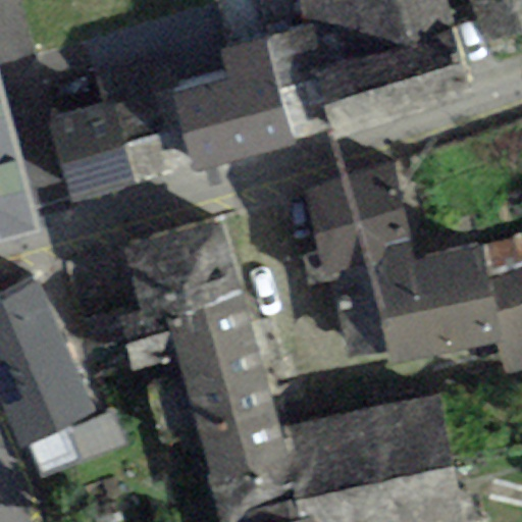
[(441,0),(298,0),(305,28),(329,129),(332,141),(469,92),(441,0)]
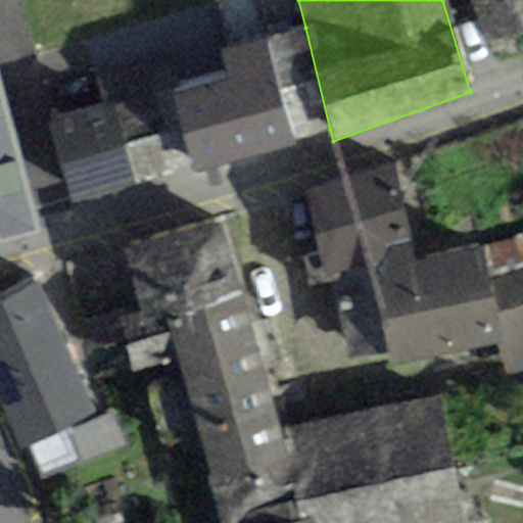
[(522,30),(522,0),(471,0),(489,43),(522,30)]
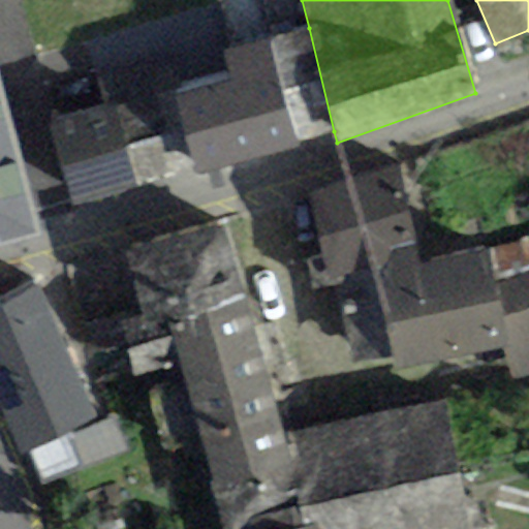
[(334,131),(309,28),(270,37),(294,141),(334,131)]
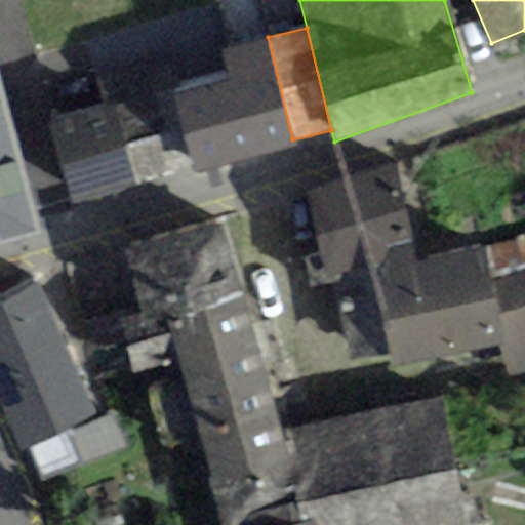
[(229,75),(172,88),(193,172),(294,148),(292,139),(268,37),(221,48),(229,75)]
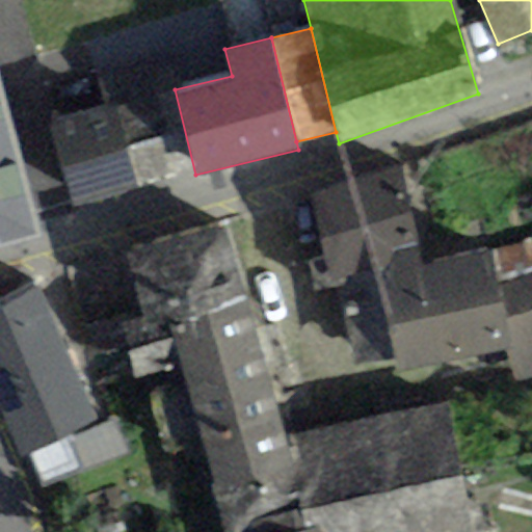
[(175,89),(50,122),(72,206),(195,175),(175,89)]
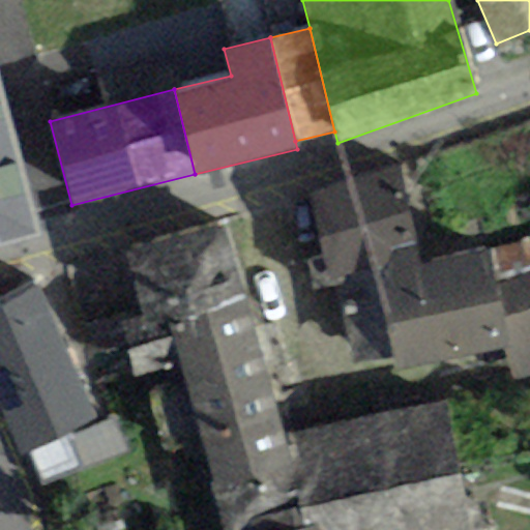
[(0,102),(0,246),(36,237),(0,102)]
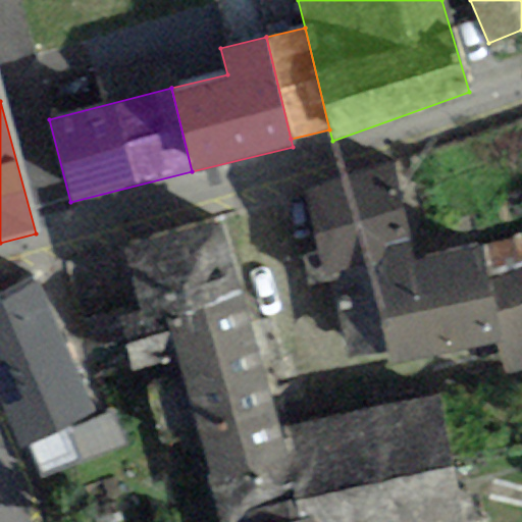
[(394,160),(304,191),(321,275),(366,269),(412,258),(394,160)]
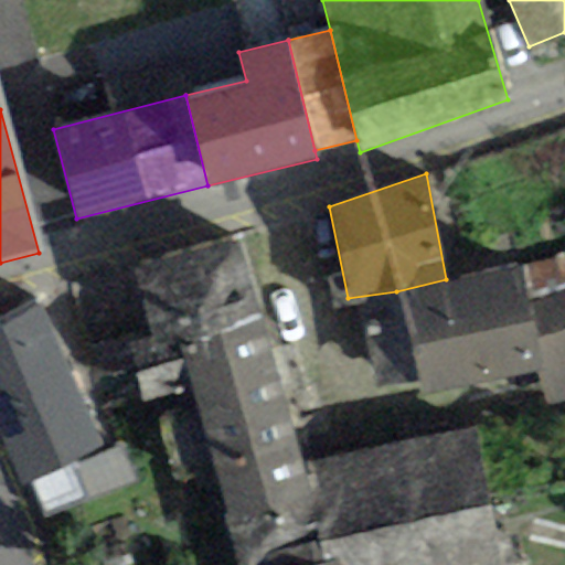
[(132,262),(152,337),(178,330),(262,308),(242,233),(132,262)]
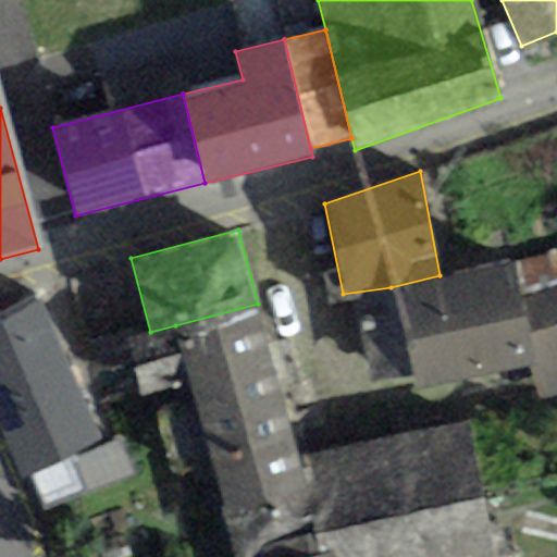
[(556,255),(509,268),(518,298),(556,287),(556,255)]
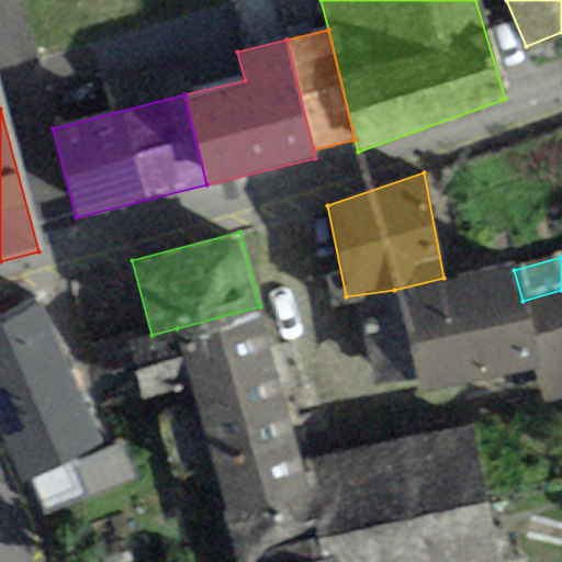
[(512,260),(444,278),(394,290),(422,396),(537,367),(548,407),(561,403),(561,290),(523,301),(514,270),(512,260)]
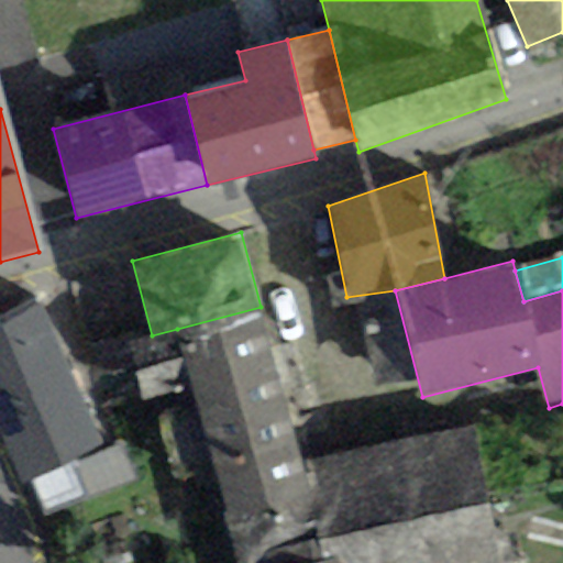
[(102,445),(41,305),(0,322),(0,434),(21,482),(102,445)]
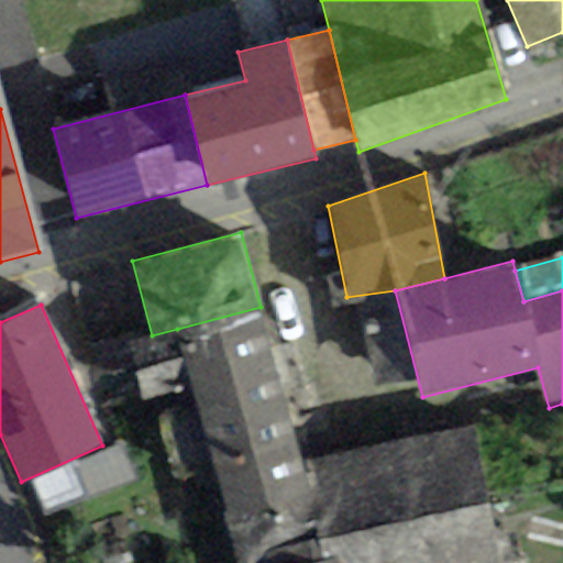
[(298,462),(261,307),(177,329),(194,388),(235,562),(265,562),(263,554),(318,543),(298,462)]
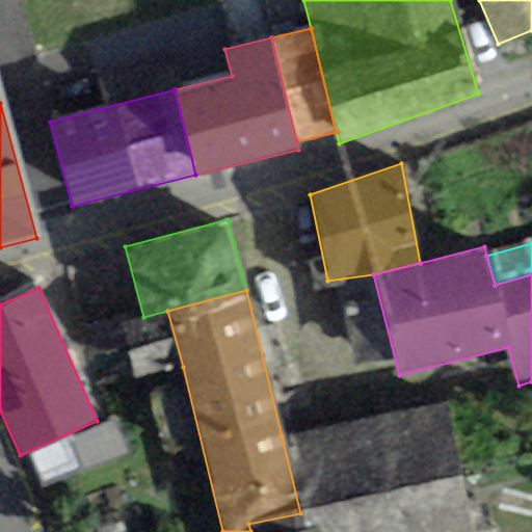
[(183,367),(167,311),(143,317),(120,323),(135,380),(183,367)]
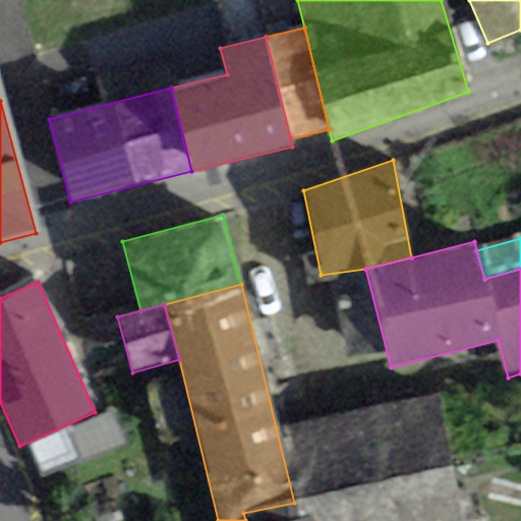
[(460,520),(438,393),(276,427),(294,503),(297,520),(303,520),(311,519),(311,520),(460,520)]
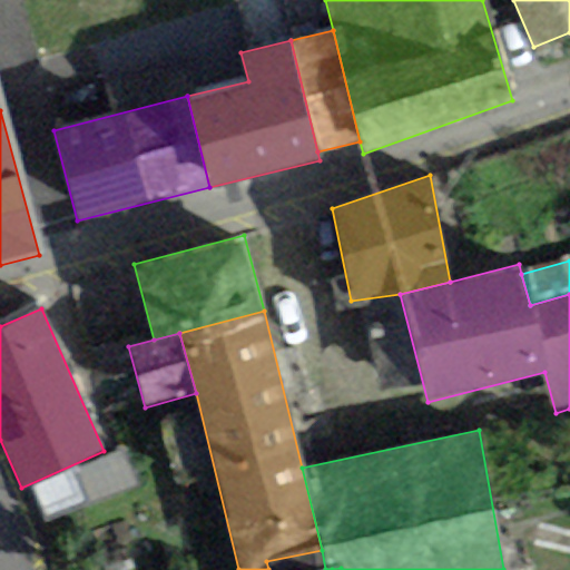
[(138,490),(124,452),(78,470),(90,507),(138,490)]
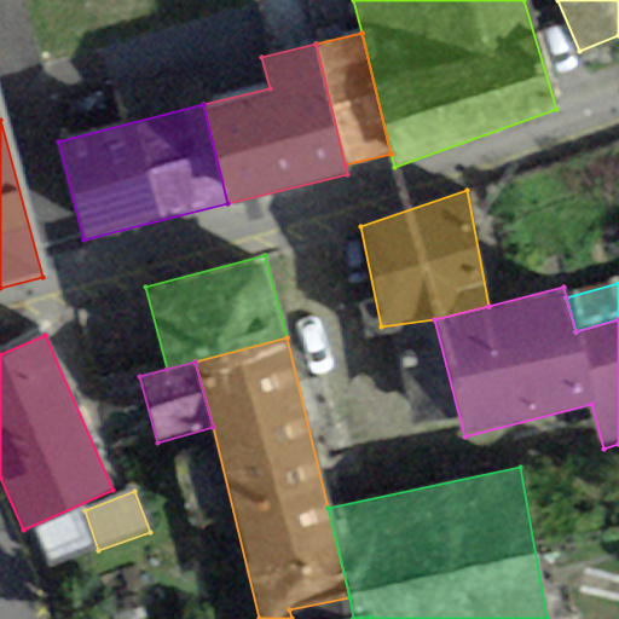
[(82,507),(35,531),(51,571),(98,550),(85,510),(82,507)]
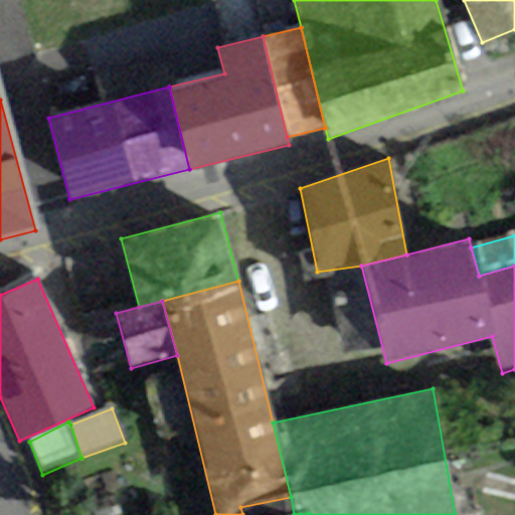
[(308,514),(308,513),(300,514),(294,514),(291,497),(240,507),(242,514),(308,514)]
